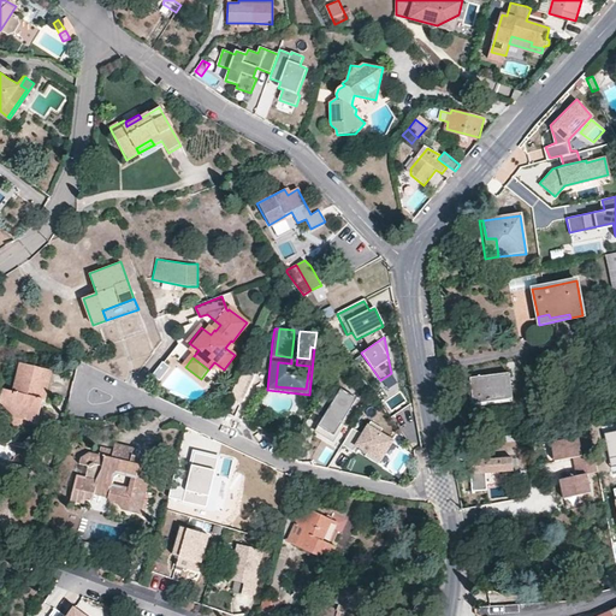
[(278,362),(276,386),(306,389),(309,366),(296,365),(295,377),(290,377),(291,363),(278,362)]
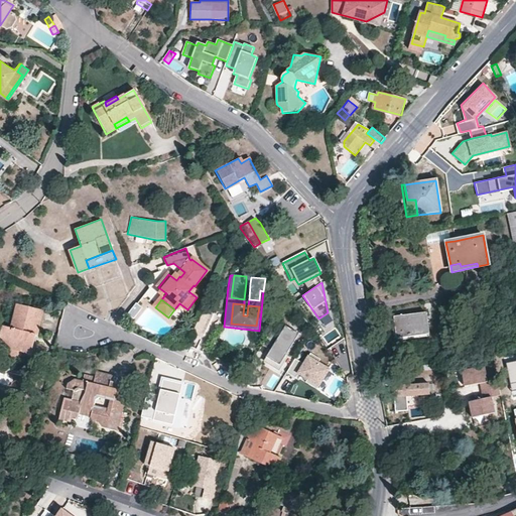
[(16,304),(11,329),(2,326),(0,333),(0,341),(7,343),(6,349),(22,352),(23,346),(32,348),(36,335),(30,334),(31,329),(38,331),(43,310),(16,304)]
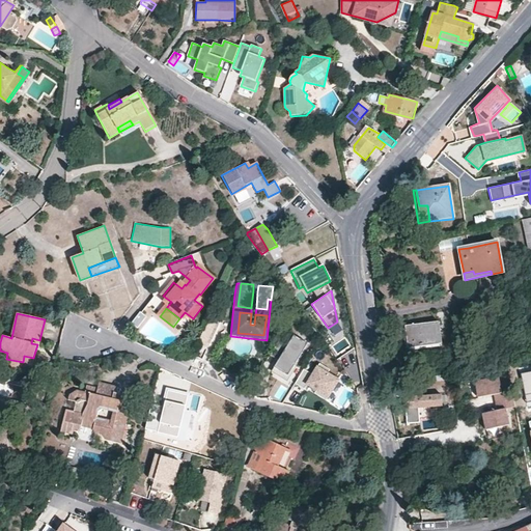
[(145,319),(140,315),(132,325),(138,330),(145,319)]
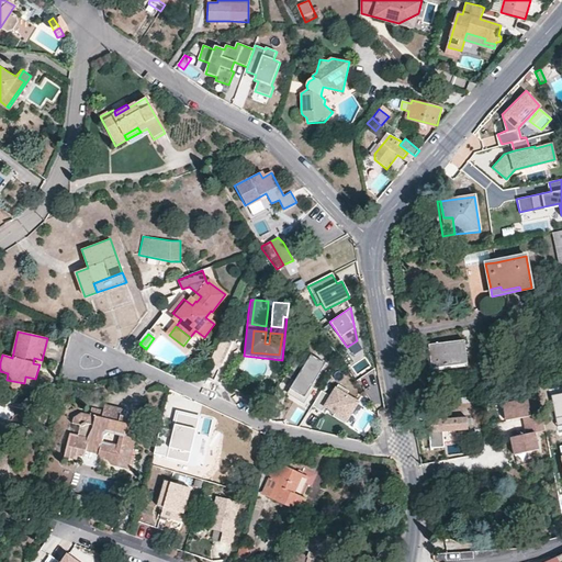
[(226,355),(232,343),(221,337),(215,350),(222,353),(226,355)]
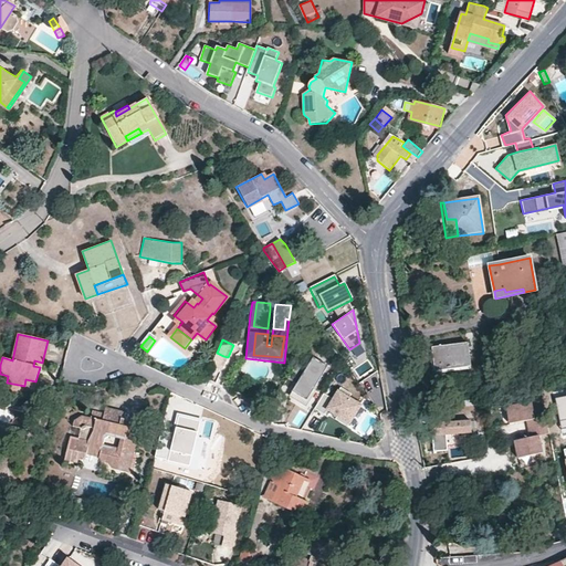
[(359,343),(349,349),(353,356),(360,350),(359,343)]
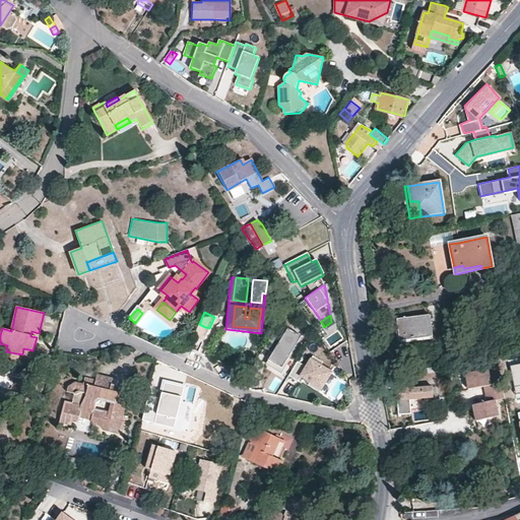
[(429,316),(424,317),(426,336),(406,338),(406,336),(399,337),(398,328),(395,329),(397,344),(432,338),(429,316)]
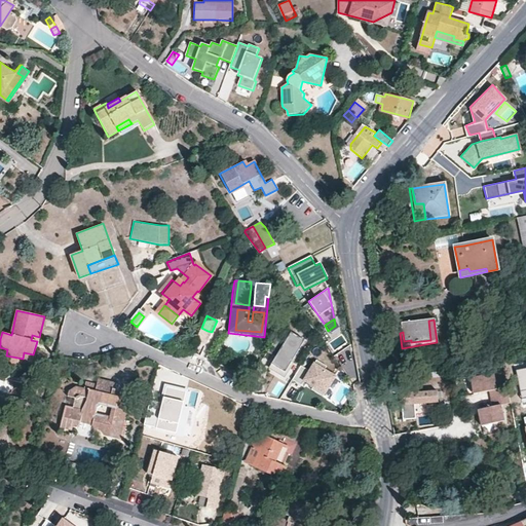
[(430,340),(428,321),(402,324),(403,332),(404,341),(411,340),(411,342),(430,340)]
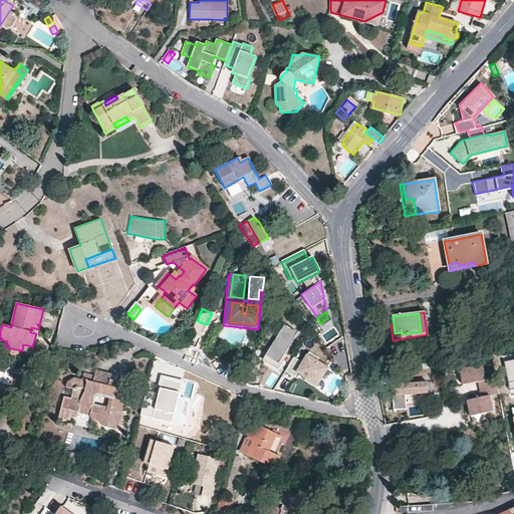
[(271,343),(266,352),(280,360),(286,349),(299,328),(285,320),(284,321),(275,316),(263,338),(271,343)]
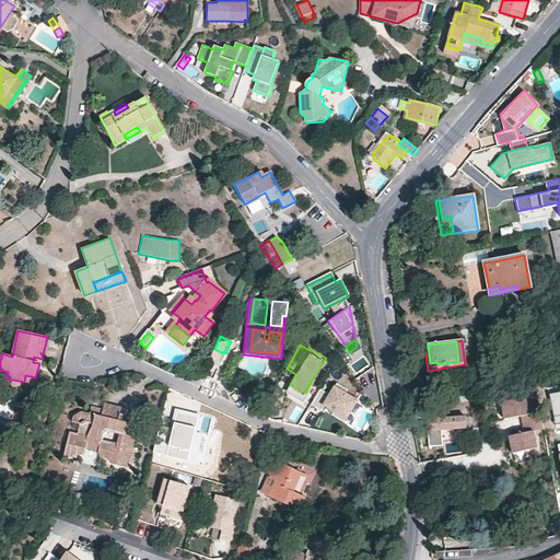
[(221,352),(214,349),(209,360),(216,363),(221,352)]
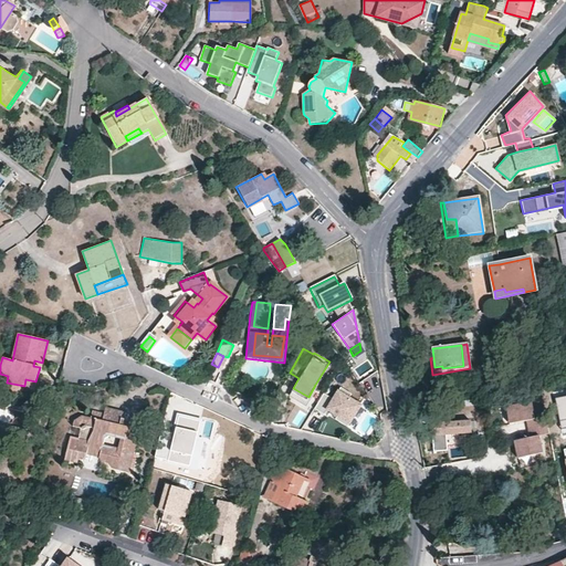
[(25,379),(24,386),(34,389),(35,381),(25,379)]
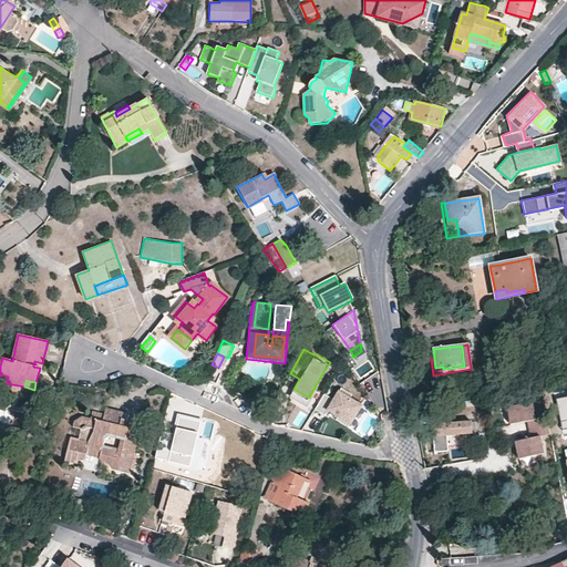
[(7,383),(4,390),(22,394),(24,387),(7,383)]
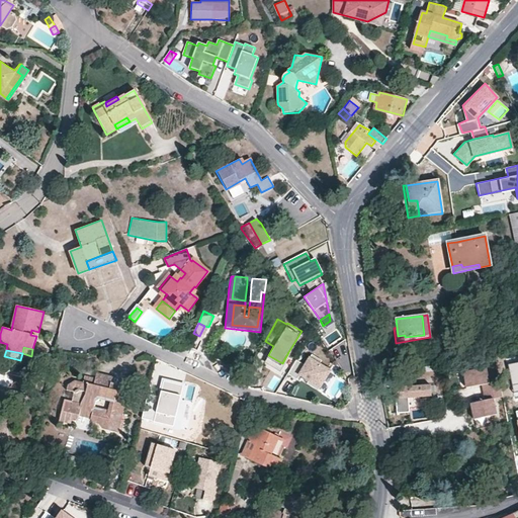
[(282,363),(268,355),(265,359),(281,368),(290,353),(288,352),(282,363)]
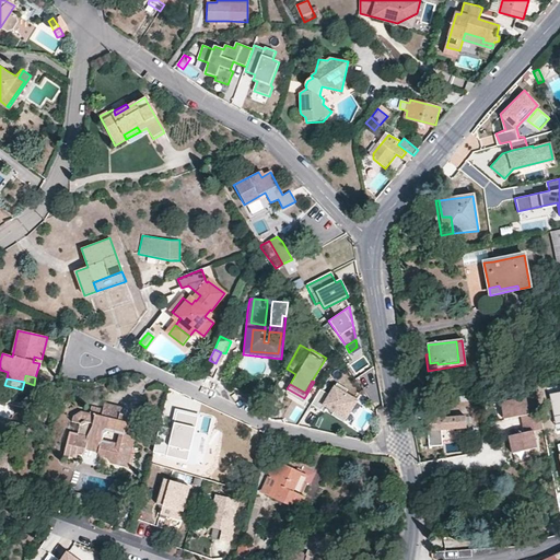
[(319,389),(311,405),(319,410),(324,404),(334,410),(331,415),(343,421),(356,400),(343,394),(347,389),(336,383),(329,395),(319,389)]
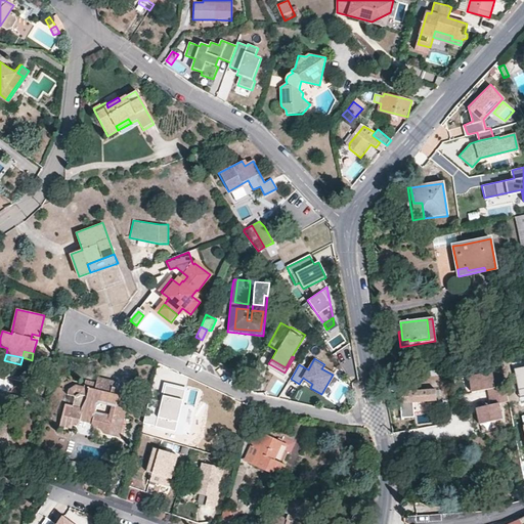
[(495,388),(492,372),(469,377),(472,389),(476,388),(477,392),(488,390),(489,397),(508,394),(506,386),(495,388)]
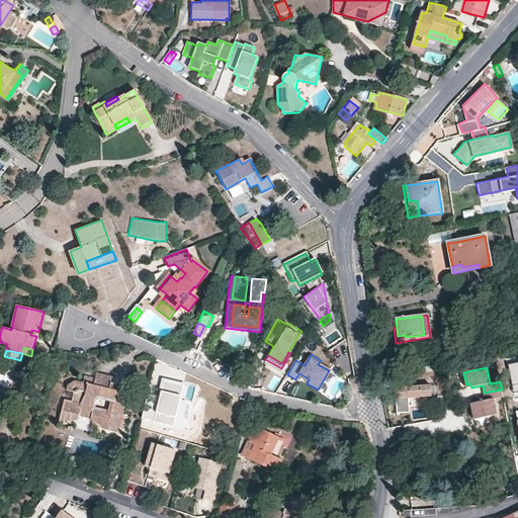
[(96,373),(95,379),(93,385),(87,383),(89,377),(84,376),(82,383),(74,381),(68,384),(66,391),(73,392),(71,402),(65,400),(59,421),(71,424),(72,419),(78,421),(79,416),(80,412),(91,415),(90,418),(92,422),(98,423),(103,429),(118,432),(120,420),(128,387),(111,383),(112,376),(96,373)]
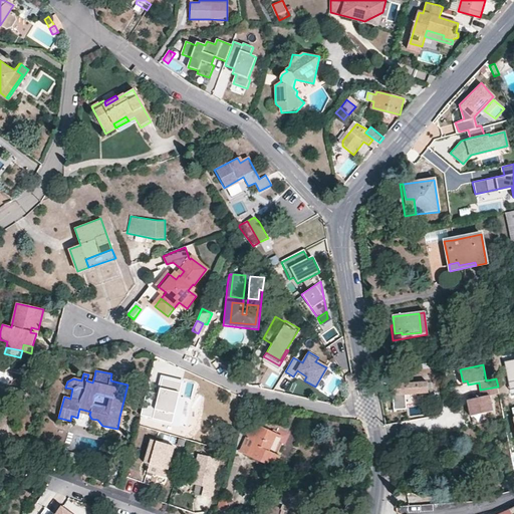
[(196,386),(163,376),(152,417),(185,426),(196,386)]
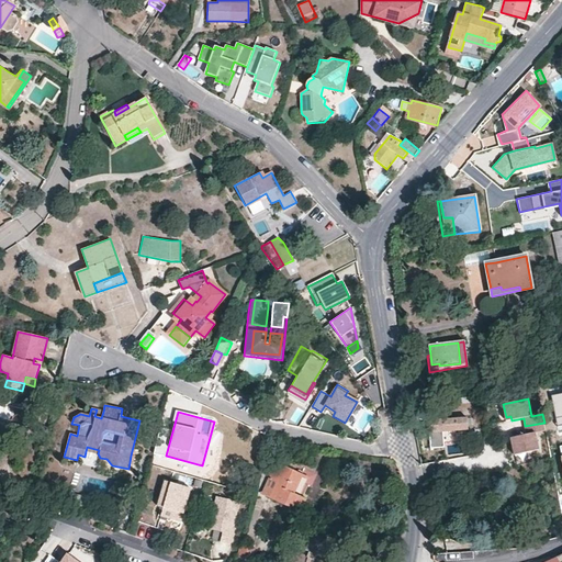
[(431,433),(433,448),(446,448),(445,433),(468,430),(467,418),(429,420),(430,433),(431,433)]
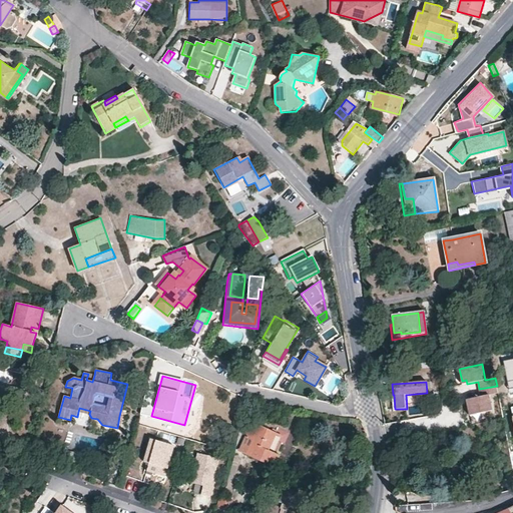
[(492,411),(489,395),(498,394),(497,386),(479,389),(481,396),(471,398),(471,402),(467,402),(469,415),(492,411)]
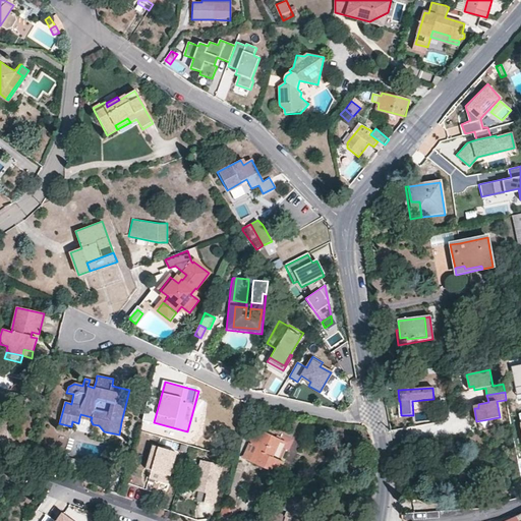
[(280,440),(255,429),(242,459),(278,475),(283,463),(280,462),(272,459),(280,440)]
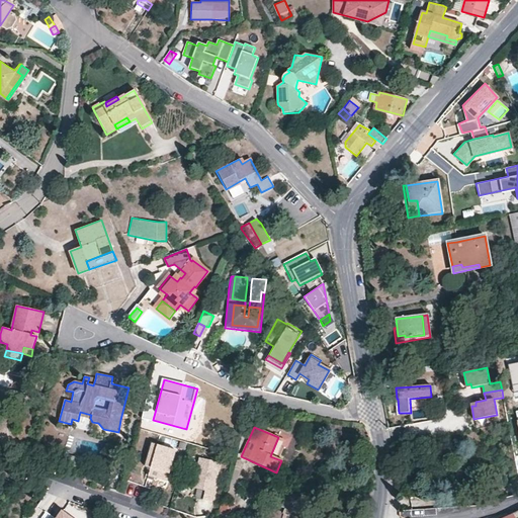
[(175,450),(152,444),(150,452),(155,453),(153,460),(148,458),(145,466),(151,468),(148,477),(166,482),(175,450)]
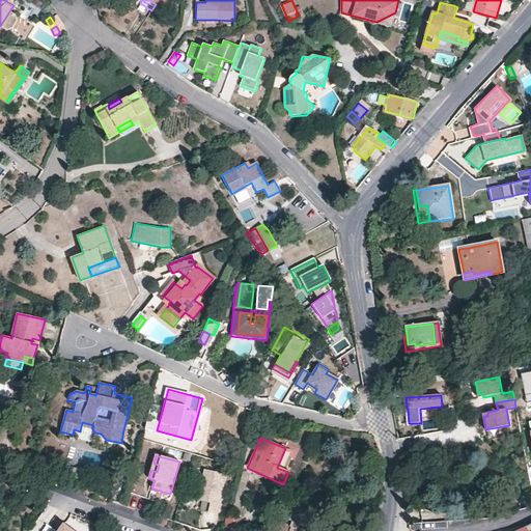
[(226,475),(204,470),(197,500),(210,503),(207,512),(217,514),(226,475)]
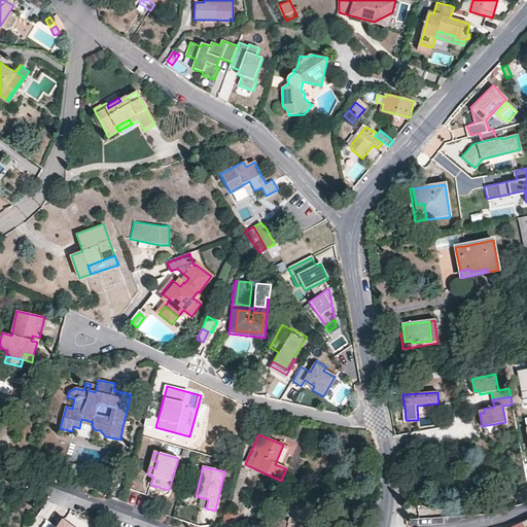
[(235,526),(238,515),(225,512),(221,526),(235,526)]
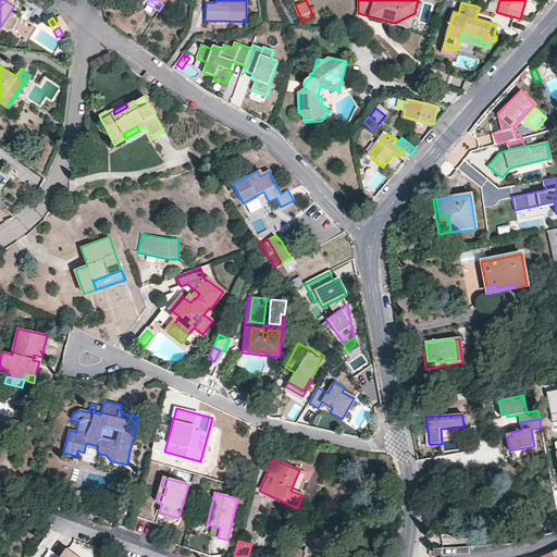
[(313,546),(312,551),(329,556),(331,556),(332,554),(313,546)]
